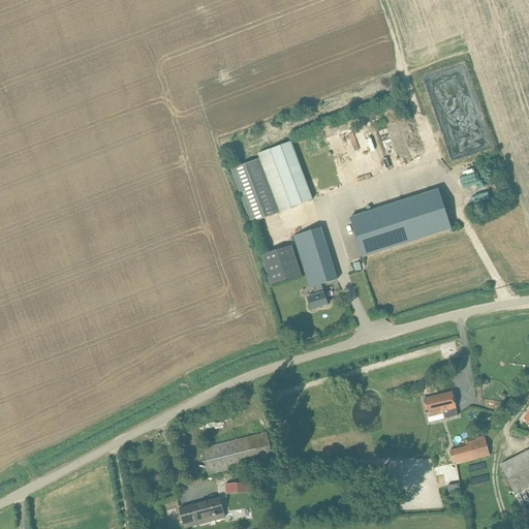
[(428,115),(416,119),(421,132),(432,129),(428,115)]
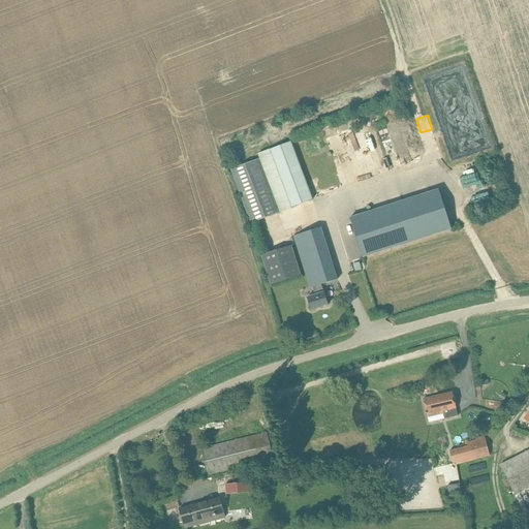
[(389,123),(401,152),(409,149),(398,119),(389,123)]
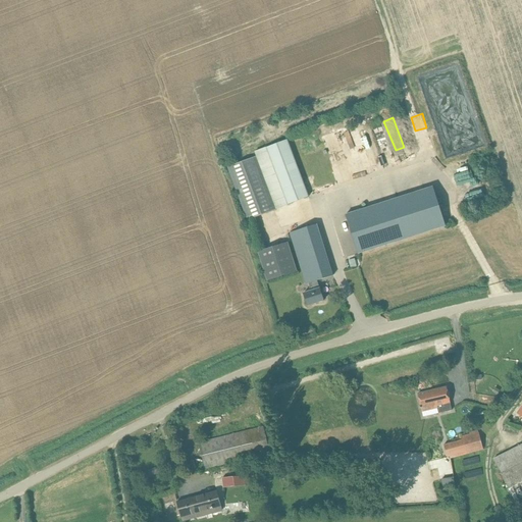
[(266,148),(288,205),(309,198),(288,140),(266,148)]
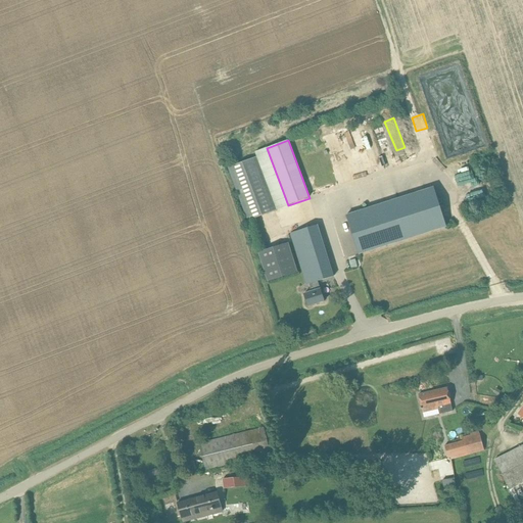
[(383,146),(375,160),(380,163),(389,149),(383,146)]
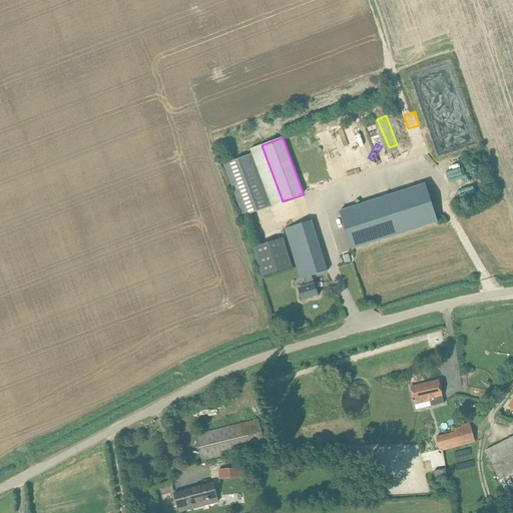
[(325,150),(330,169),(341,166),(339,160),(351,157),(347,144),(325,150)]
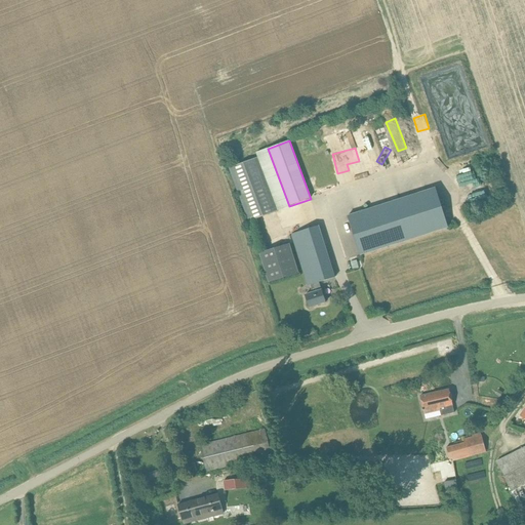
[(258,157),(228,168),(248,223),(278,211),(258,157)]
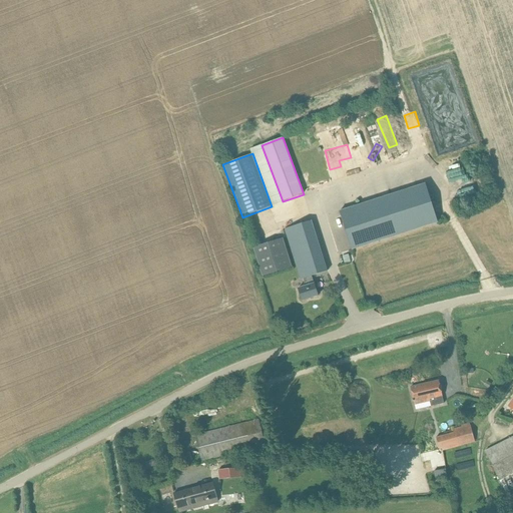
[(423,182),(340,209),(354,251),(436,222),(423,182)]
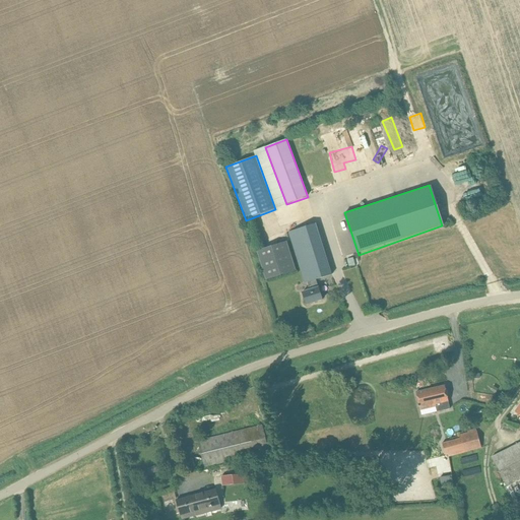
[(316,223),(290,232),(306,282),(308,281),(311,289),(303,293),(307,305),(322,300),(316,280),(332,275),(316,223)]
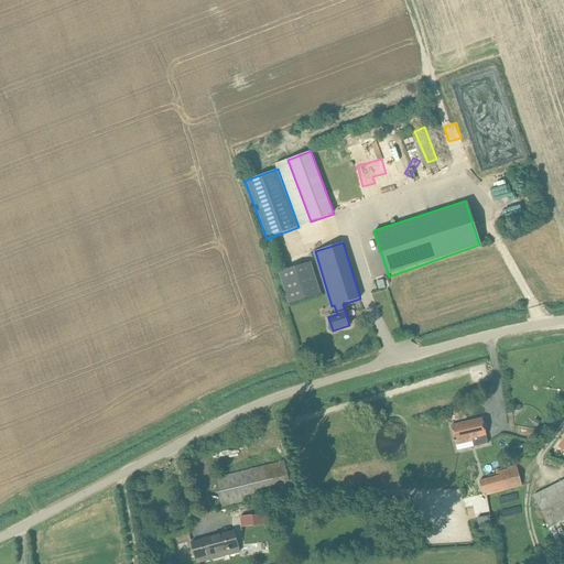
[(311,262),(279,272),(289,304),(321,294),(311,262)]
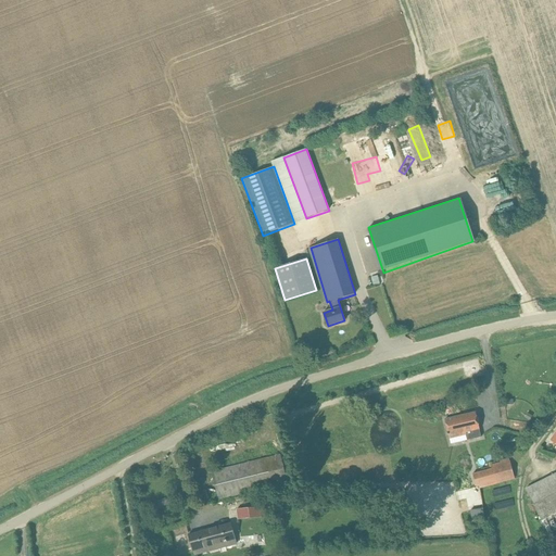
[(467,441),(481,438),(476,413),(445,419),(450,439),(466,434),(467,441)]
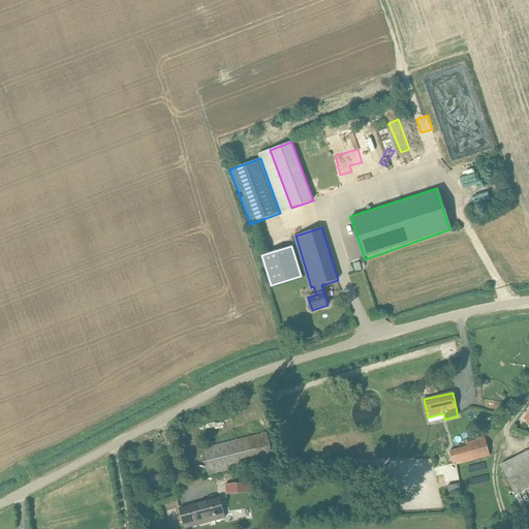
[(528,411),(524,419),(528,423),(526,426),(528,428),(528,450),(500,466),(522,508),(528,504),(528,411)]
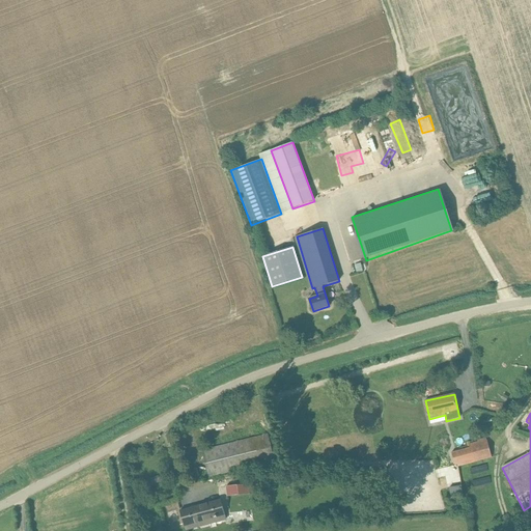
[(204,450),(211,477),(271,462),(264,436),(204,450)]
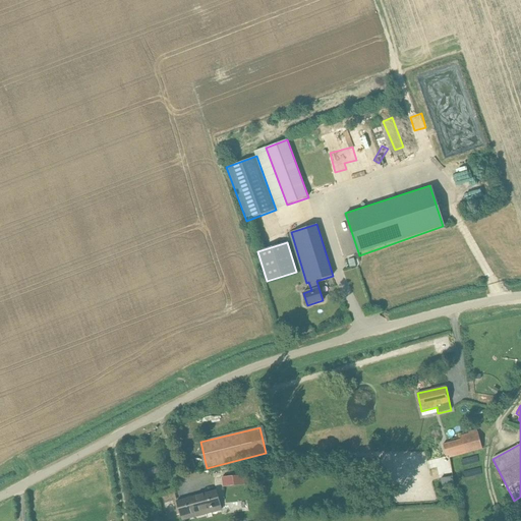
[(450,457),(472,452),(482,449),(477,432),(460,437),(461,441),(444,445),(447,457),(450,457)]
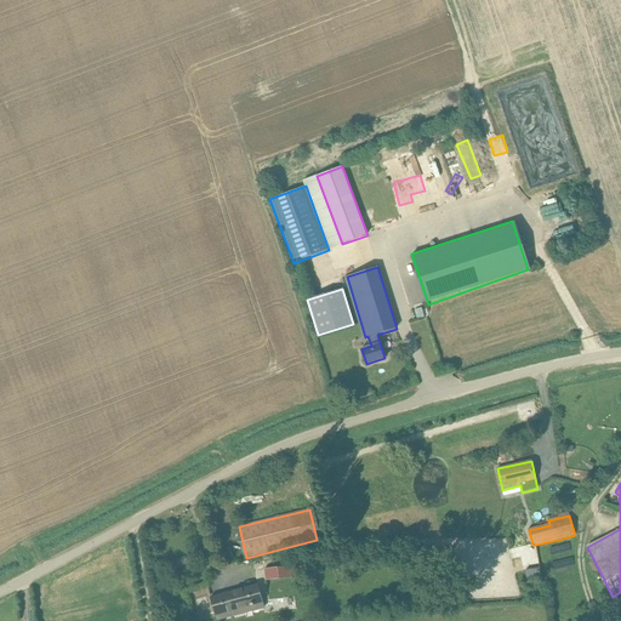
[(542,581),(535,545),(510,551),(513,569),(523,568),(524,573),(527,571),(529,584),(542,581)]
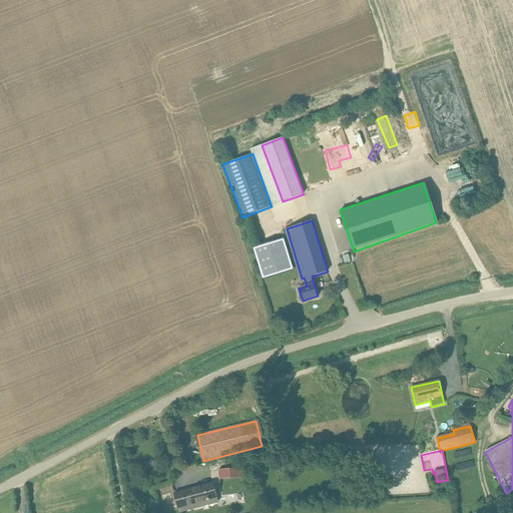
[(145,469),(154,466),(152,460),(143,463),(145,469)]
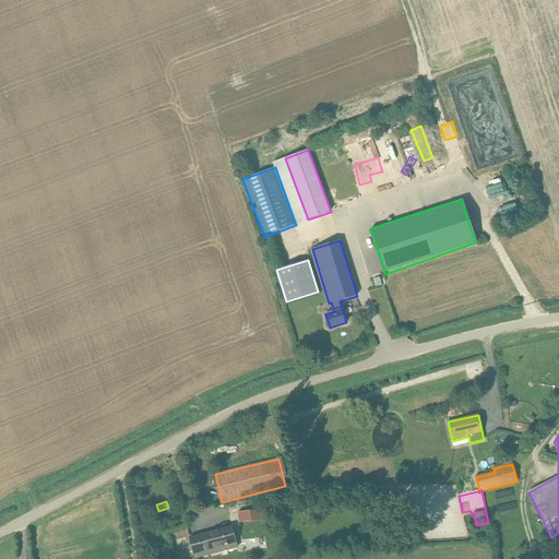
[(261,510),(238,512),(240,523),(262,520),(261,510)]
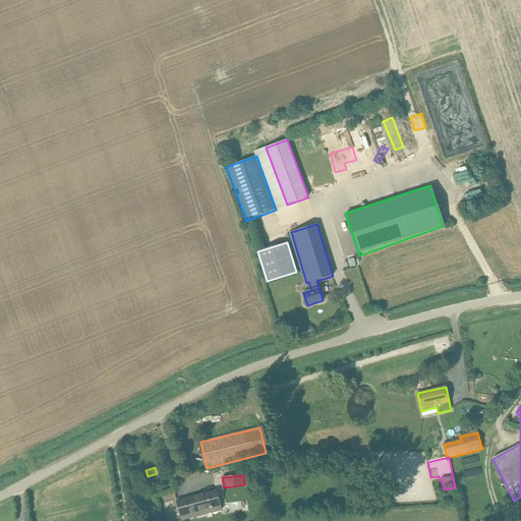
[(222,510),(219,501),(217,490),(177,502),(181,516),(195,512),(196,517),(222,510)]
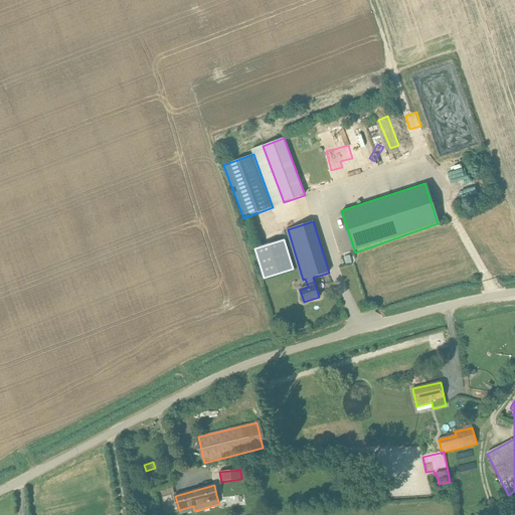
[(339,497),(336,498),(336,502),(343,502),(343,503),(347,503),(347,493),(339,494),(339,497)]
